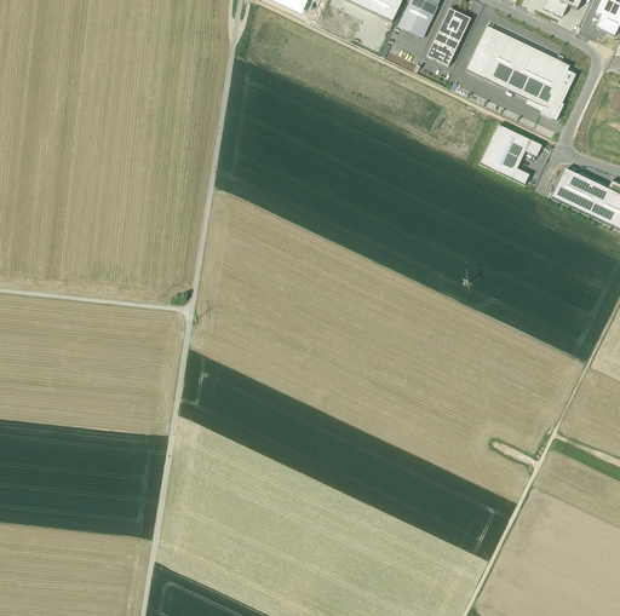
[(348,0),(392,21),(402,0),(348,0)]
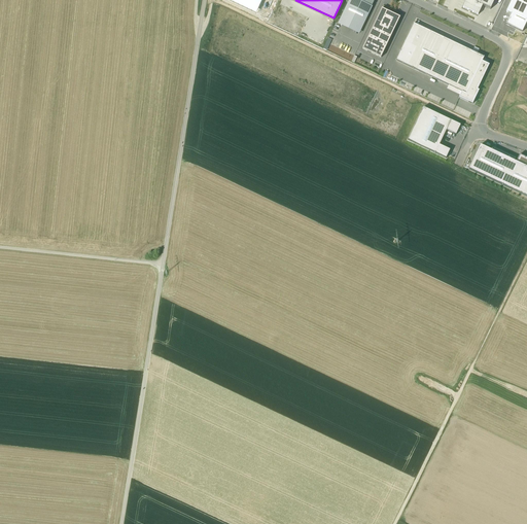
[(349,0),(341,18),(361,27),(374,0),(349,0)]
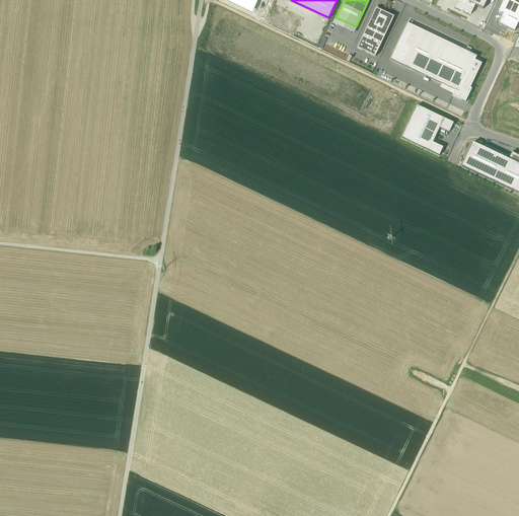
[(475,3),(468,0),(457,0),(455,5),(470,12),(475,3)]
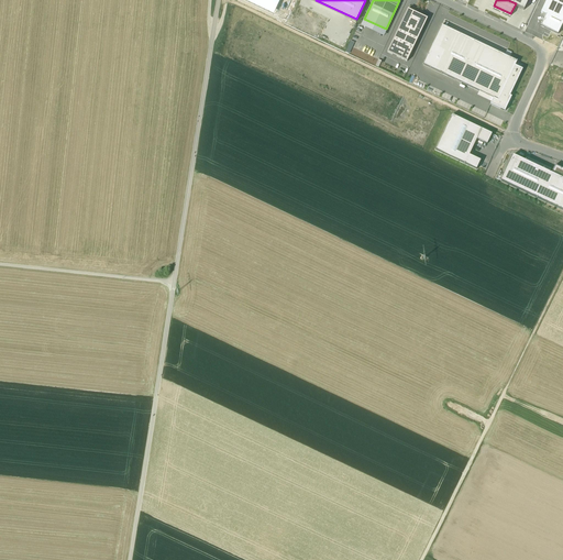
[(545,0),(541,10),(547,12),(562,19),(562,0),(545,0)]
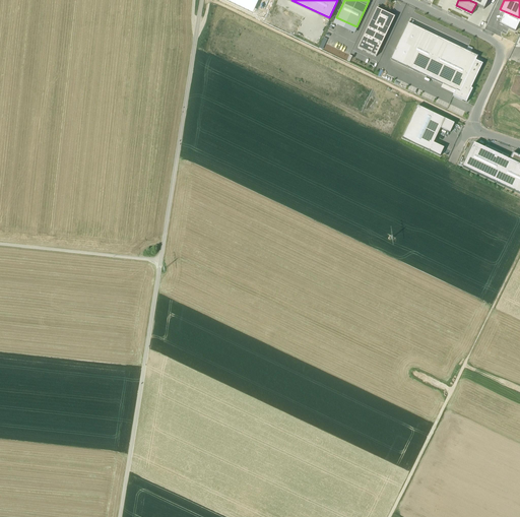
[(358,46),(376,54),(395,15),(377,6),(358,46)]
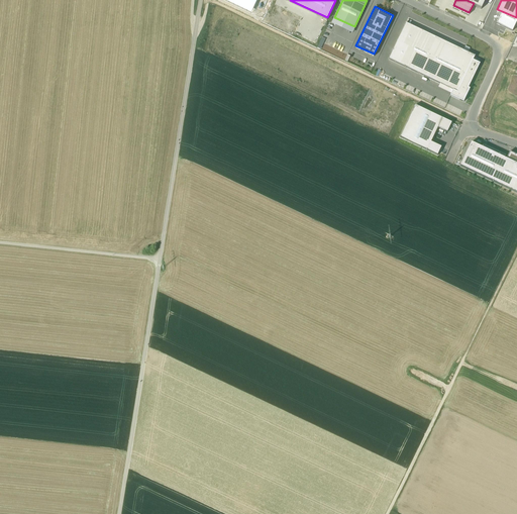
[(512,28),(516,18),(516,17),(502,11),(497,21),(512,28)]
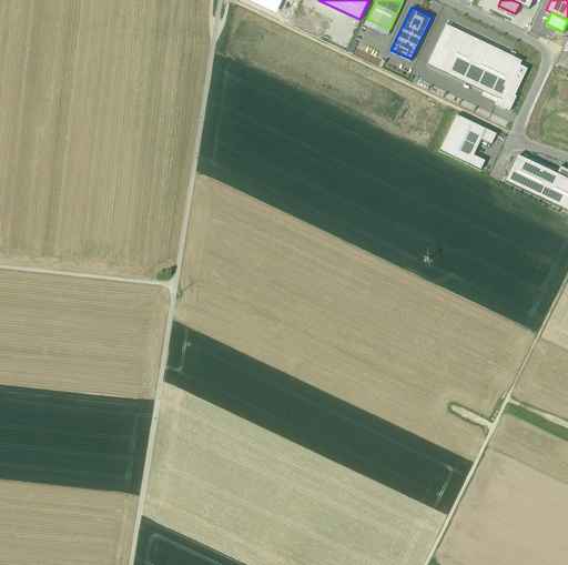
[(517,93),(515,92),(527,68),(518,63),(520,59),(446,23),(427,62),(498,97),(495,102),(509,109),(517,93)]
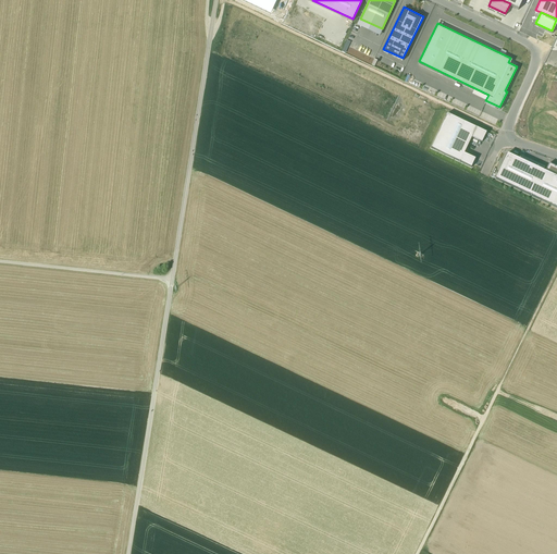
[(447,111),(431,146),(471,165),(475,156),(465,150),(472,135),(482,140),(486,131),(447,111)]
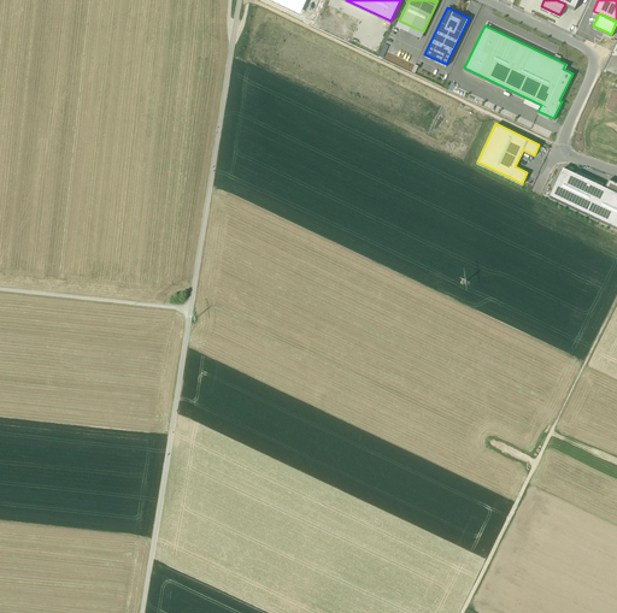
[(616,193),(604,187),(562,168),(548,195),(616,227),(616,193)]
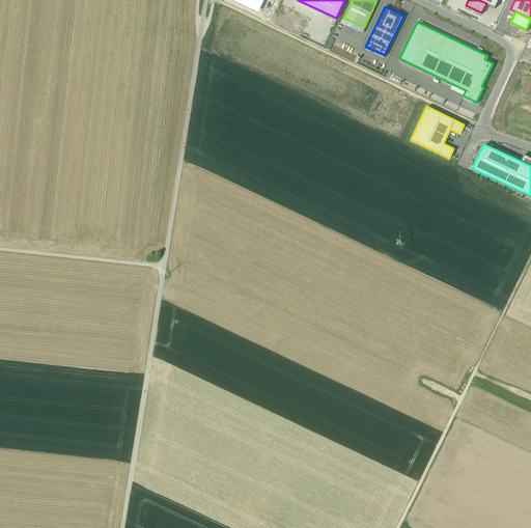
[(530,157),(523,154),(520,161),(530,166),(530,157)]
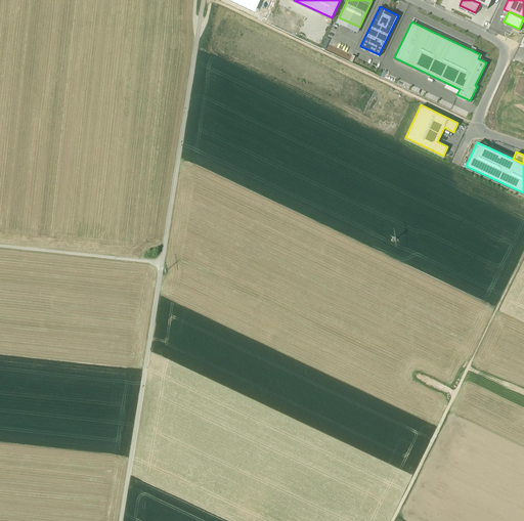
[(410,373),(410,372),(415,372),(417,361),(410,360),(407,373),(410,373)]
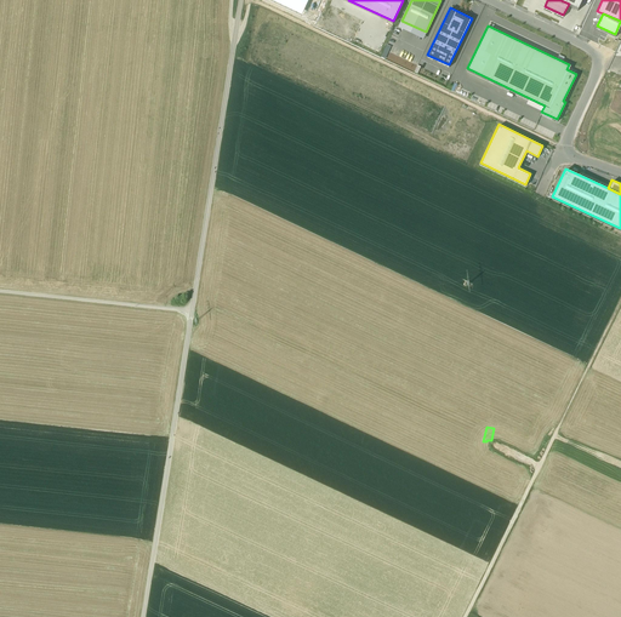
[(567,480),(570,466),(562,463),(557,478),(567,480)]
